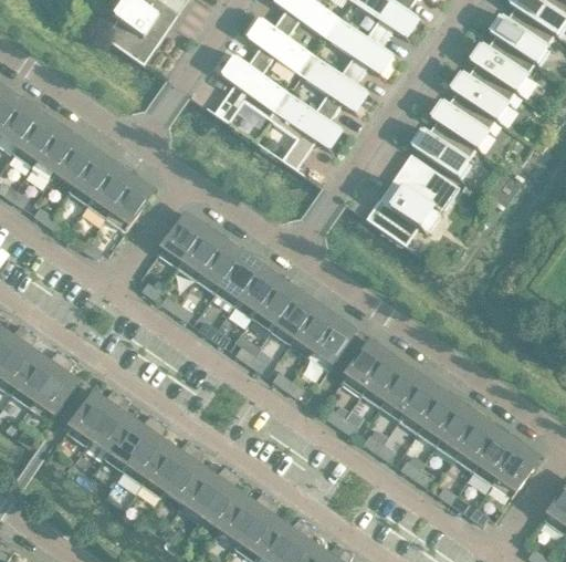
[(129,0),(105,38),(144,64),(189,0),(129,0)]
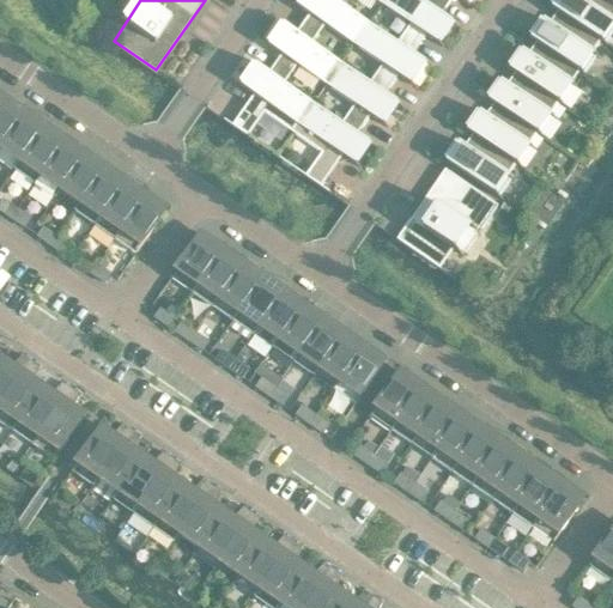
[(369,20),(340,0),(299,0),(298,2),(309,11),(297,29),(296,30),(313,41),(326,20),(354,41),(369,20)]
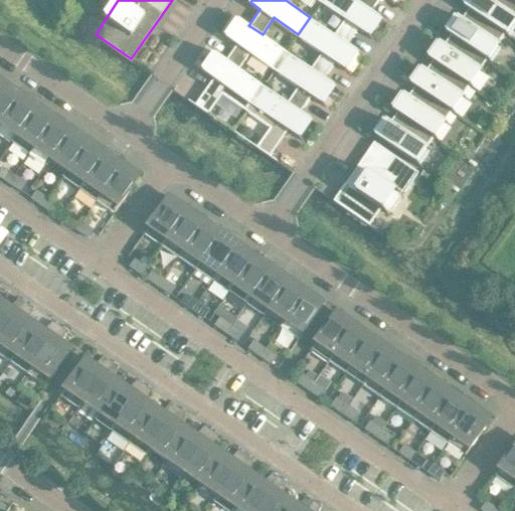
[(358,0),(322,0),(321,1),(345,17),(333,33),(347,42),(358,26),(368,33),(380,15),(370,8),(370,9),(358,0)]
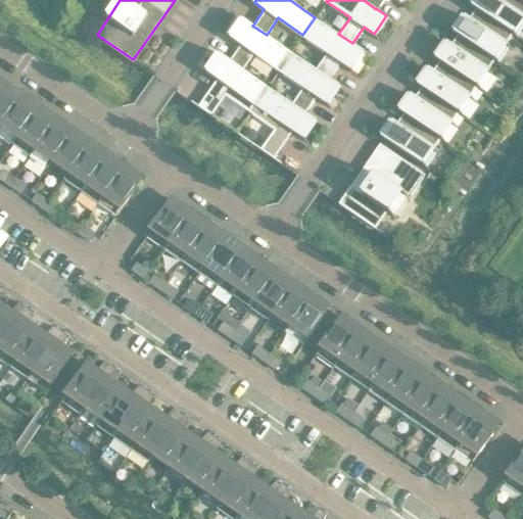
[(364,0),(376,9),(376,8),(381,0),(397,0),(364,0)]
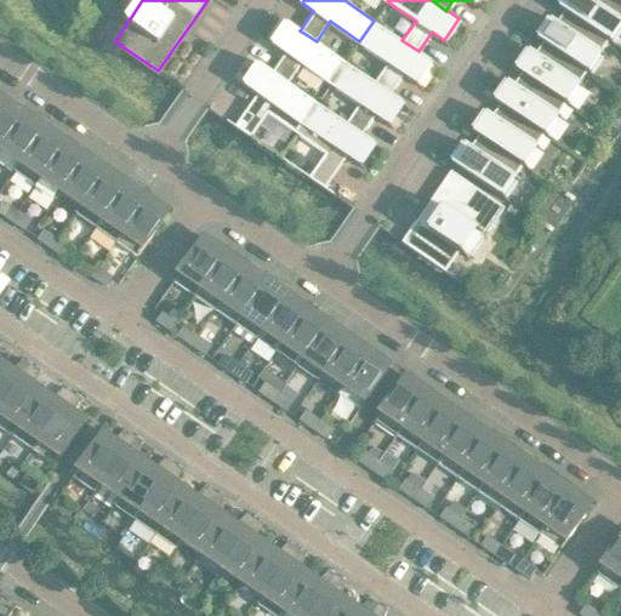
[(620,0),(563,0),(560,4),(613,40),(620,28),(620,0)]
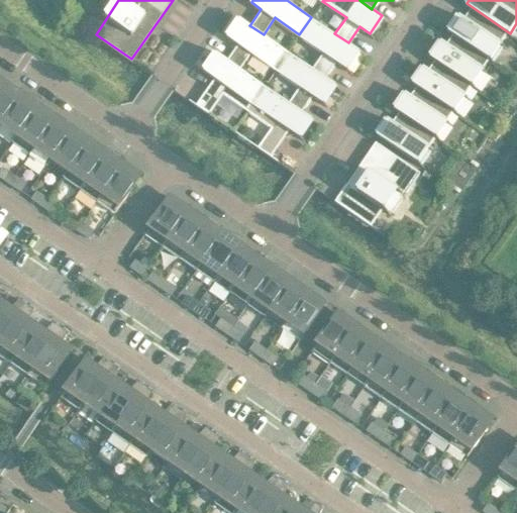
[(510,33),(467,3),(466,4),(471,7),(463,16),(459,13),(448,29),(493,60),(503,43),(500,41),(506,31),(510,34),(510,33)]
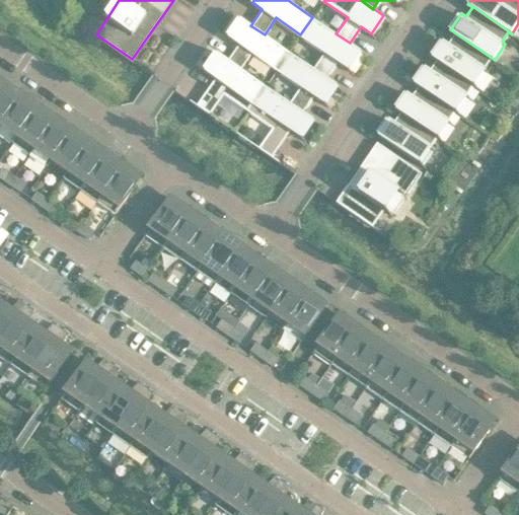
[(289,51),(265,34),(250,25),(251,24),(241,17),(228,35),(238,43),(228,59),(227,59),(240,68),(251,52),(276,69),(289,51)]
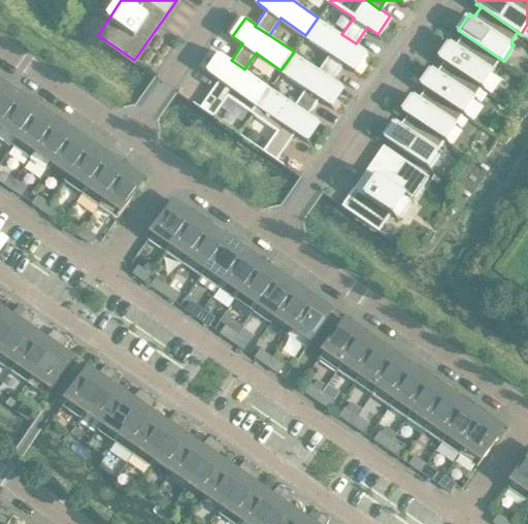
[(341,34),(318,18),(305,35),(329,53),(318,69),(332,78),(332,77),(343,62),(354,69),(366,51),(356,43),(341,34)]
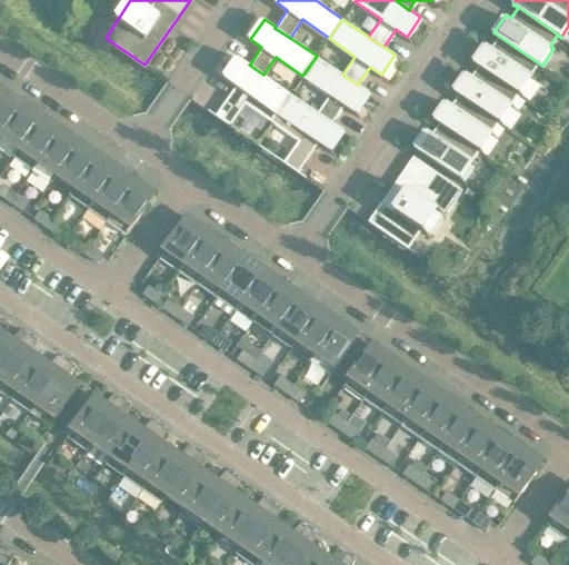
[(542,66),(493,32),(498,36),(490,47),(486,43),(473,61),(522,95),(535,77),(530,75),(538,63),(541,67),(542,66)]
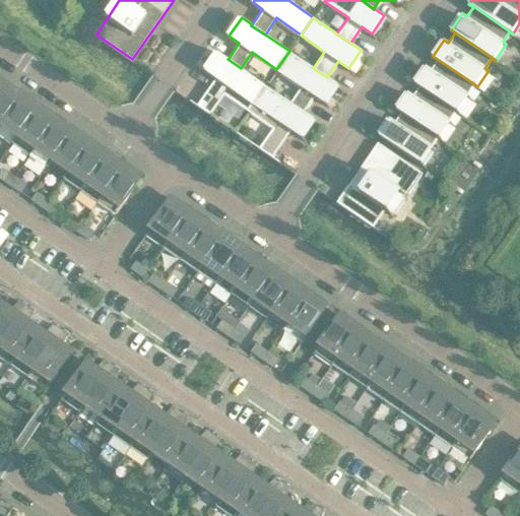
[(313,68),(289,51),(276,69),(301,85),(289,102),(304,111),(315,95),(324,102),(337,83),(327,76),(327,77),(313,68)]
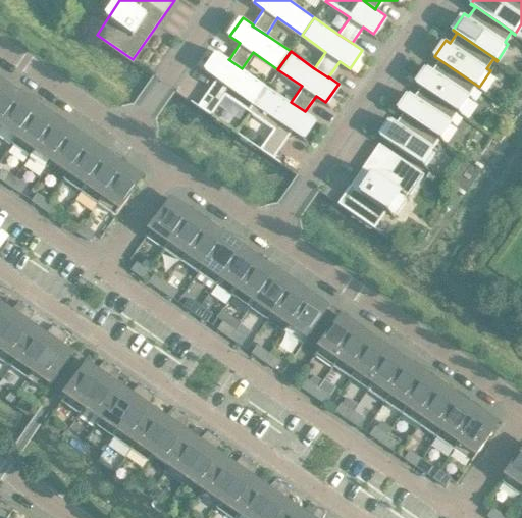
[(266,86),(242,68),(228,59),(229,59),(219,52),(206,70),(216,78),(198,104),(212,114),(225,94),(249,110),(266,86)]
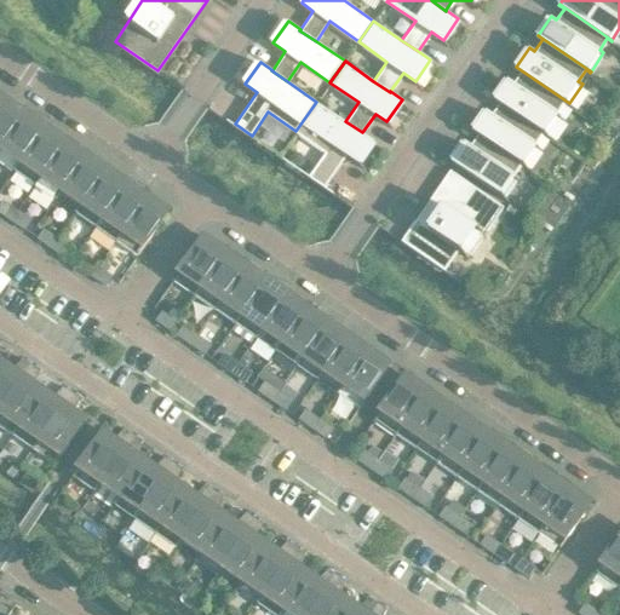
[(569,103),(516,67),(521,70),(514,82),(507,79),(494,97),(547,133),(561,115),(556,111),(564,101),(569,103)]
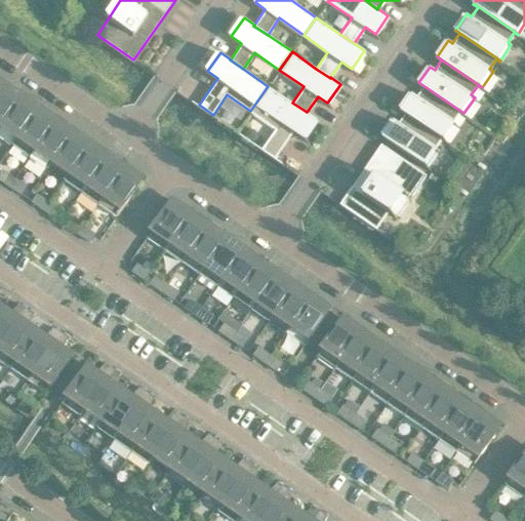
[(4,81),(0,85),(0,122),(21,92),(4,81)]
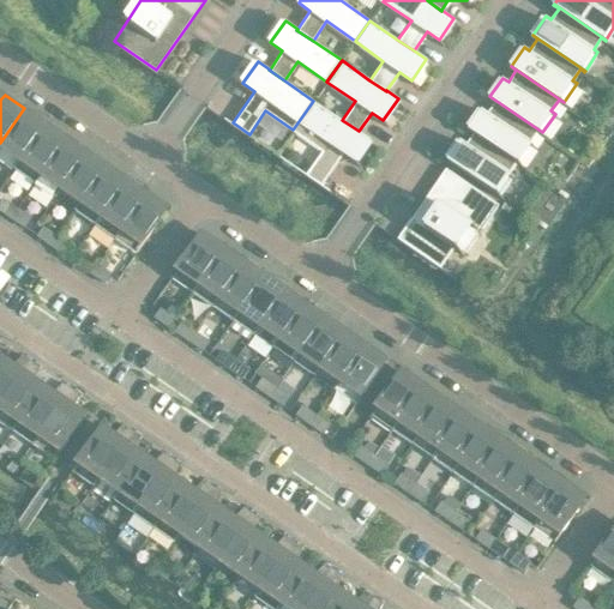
[(542,132),(489,96),(489,97),(494,101),(487,112),(482,108),(469,127),(521,163),(534,144),(530,142),(537,130),(542,133),(542,132)]
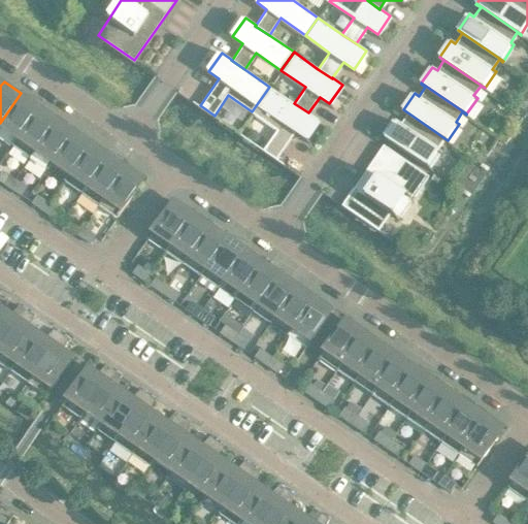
[(294,103),(269,87),(252,111),(276,129),(263,149),(276,158),(295,131),(305,138),(319,120),(308,112),(294,103)]
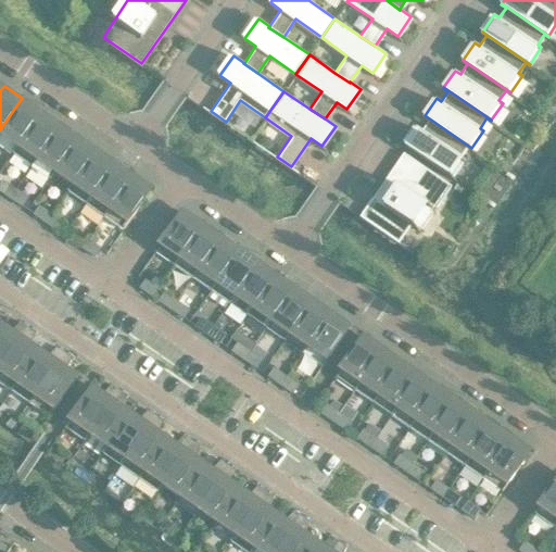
[(22,98),(0,129),(0,132),(17,143),(12,150),(13,151),(40,111),(22,98)]
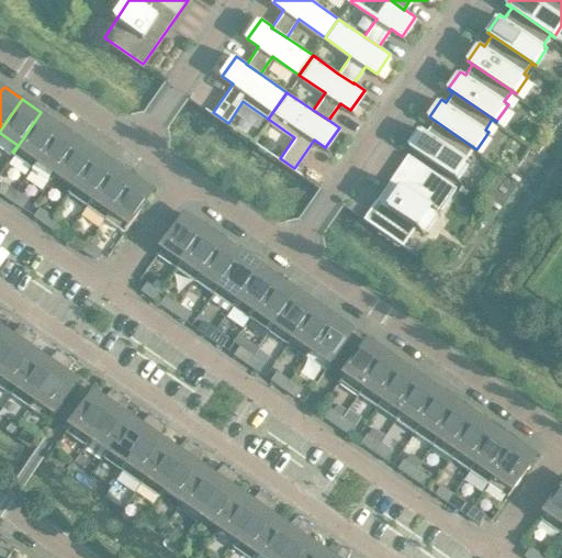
[(41,112),(13,153),(32,165),(59,125),(41,112)]
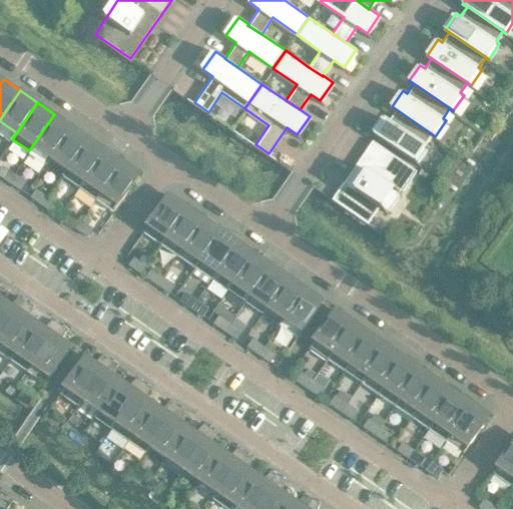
[(435,136),(392,106),(391,106),(396,109),(389,119),(385,116),(374,132),(417,162),(429,146),(425,144),(432,134),(435,137),(435,136)]
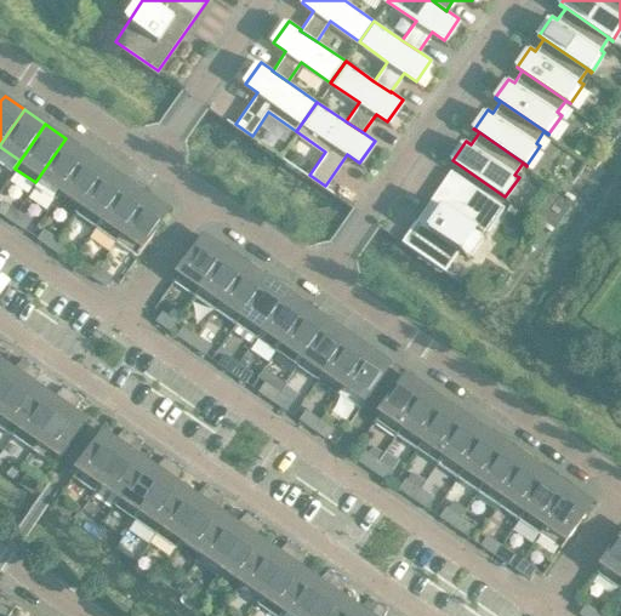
[(66,138),(35,182),(56,197),(86,152),(66,138)]
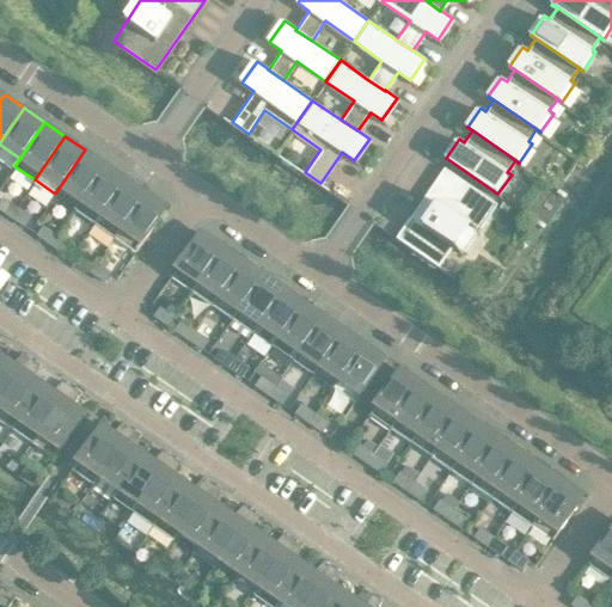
[(85,149),(55,194),(56,195),(61,186),(79,200),(74,207),(75,208),(105,164),(85,149)]
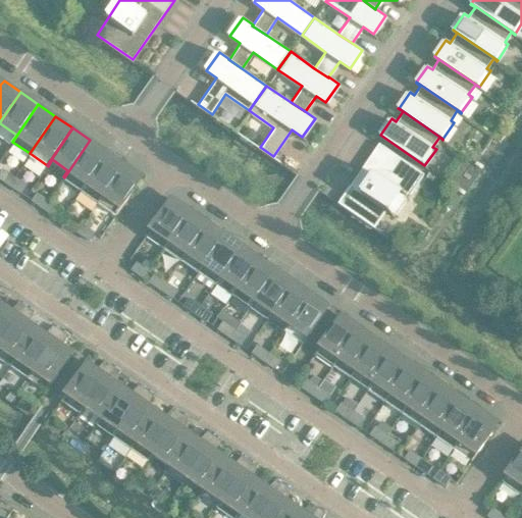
[(90,140),(64,177),(81,189),(107,151),(90,140)]
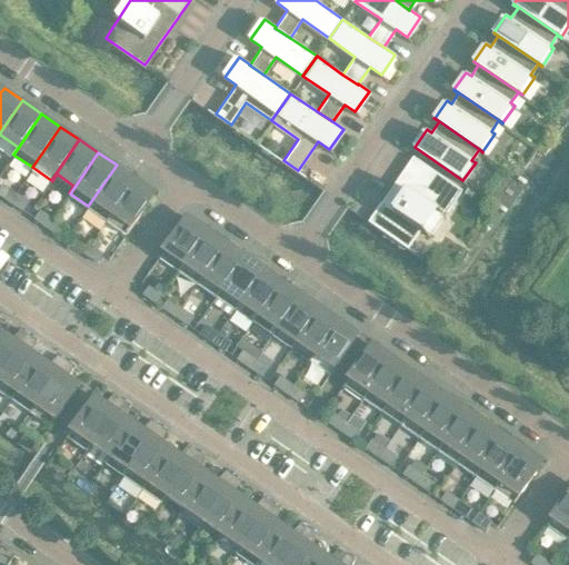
[(413,155),(405,167),(369,219),(408,247),(421,229),(431,236),(431,235),(429,233),(430,230),(432,231),(443,216),(441,215),(442,212),(445,215),(446,214),(443,211),(445,209),(447,210),(462,188),(413,155)]
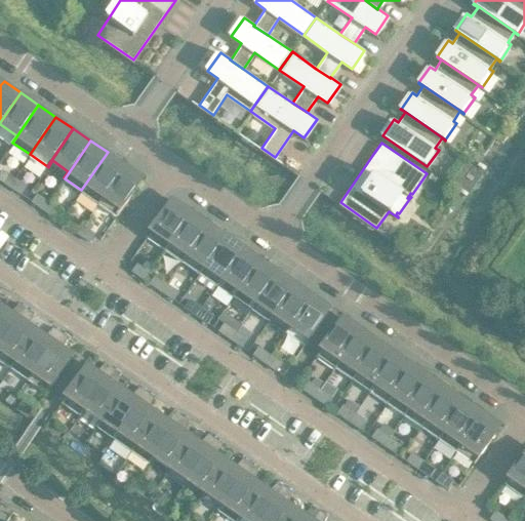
[(108,152),(81,190),(98,202),(125,164),(108,152)]
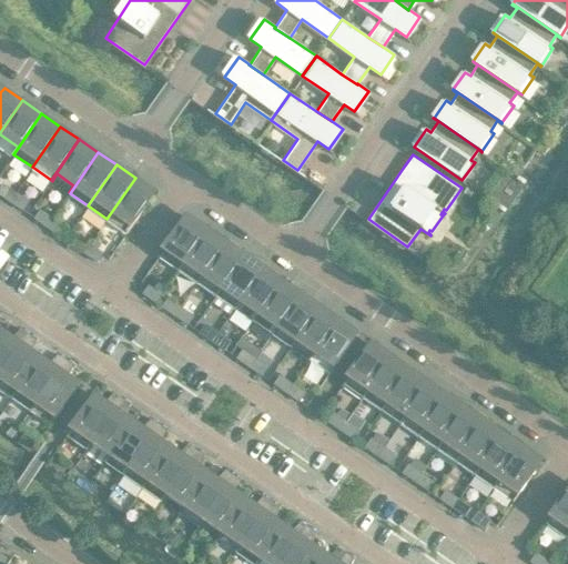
[(135,178),(107,219),(127,232),(154,191),(135,178)]
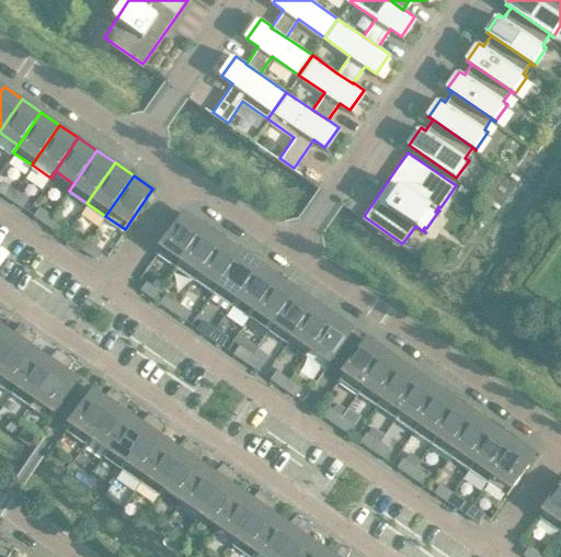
[(0,190),(10,196),(15,189),(3,180),(0,184),(0,190)]
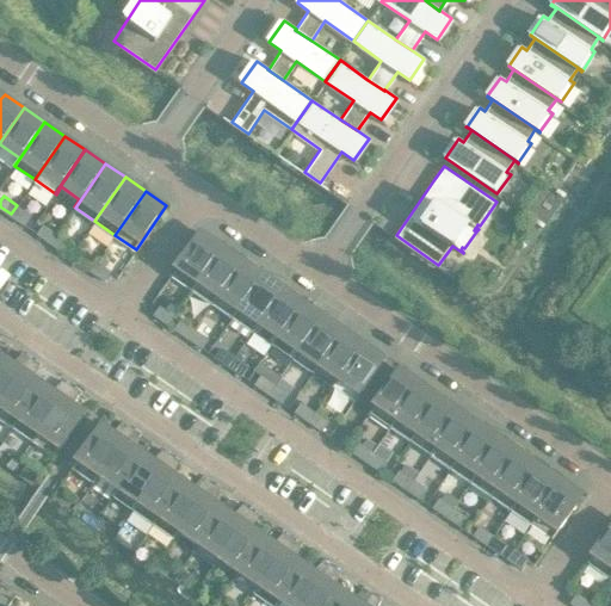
[(17,205),(11,214),(24,223),(30,215),(17,205)]
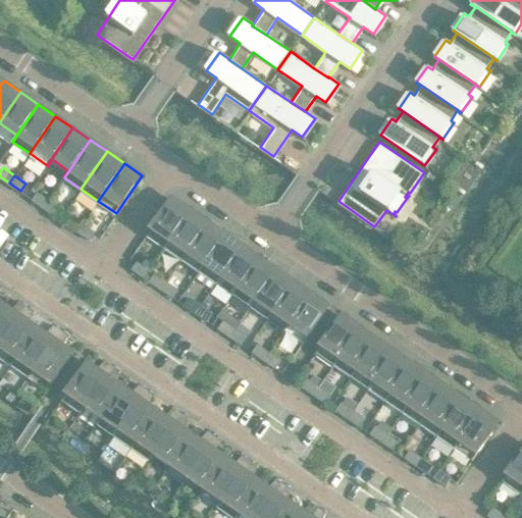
[(43,206),(49,199),(37,191),(32,199),(43,206)]
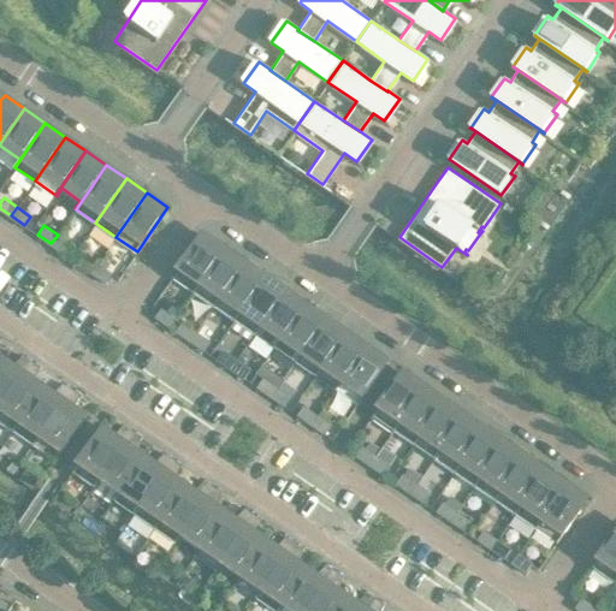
[(194,291),(224,247),(203,232),(172,276),(194,291)]
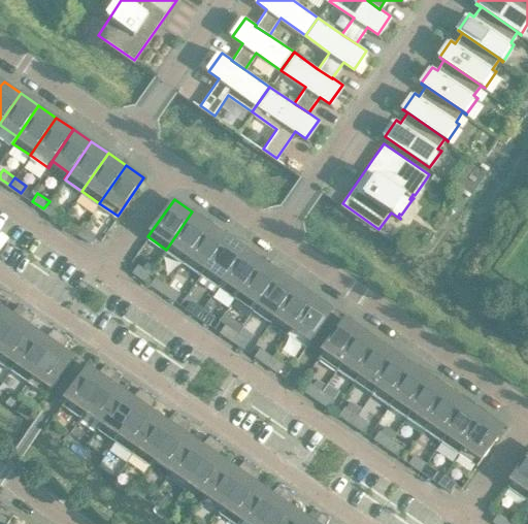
[(50,201),(43,208),(56,217),(61,209),(50,201)]
